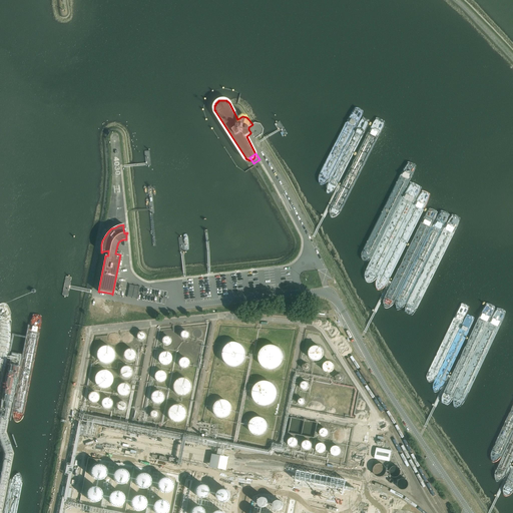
[(130,285),(127,297),(137,299),(140,287),(130,285)]
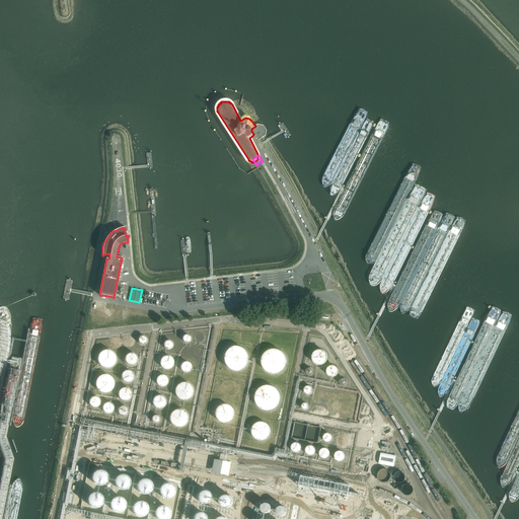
[(191,339),(191,338),(190,337),(189,336),(188,335),(187,335),(184,336),(183,337),(182,338),(182,339),(182,340),(182,342),(183,343),(184,343),(187,344),(188,343),(189,343),(190,342),(191,341),(191,339)]
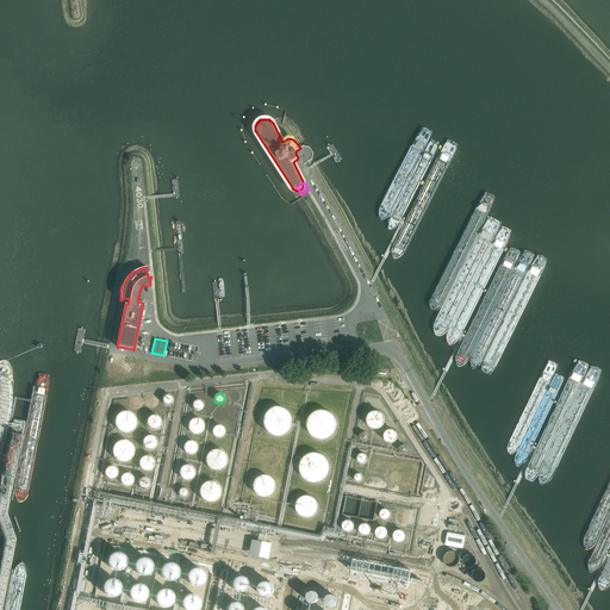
[(173,400),(173,398),(172,397),(169,396),(168,394),(166,394),(165,396),(163,397),(162,399),(162,402),(162,403),(163,404),(166,405),(167,406),(169,406),(170,405),(172,404),(173,402),(173,400)]
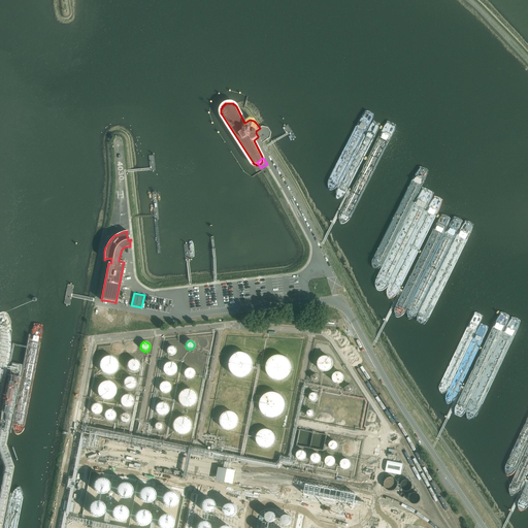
[(131,342),(127,347),(131,351),(135,347),(131,342)]
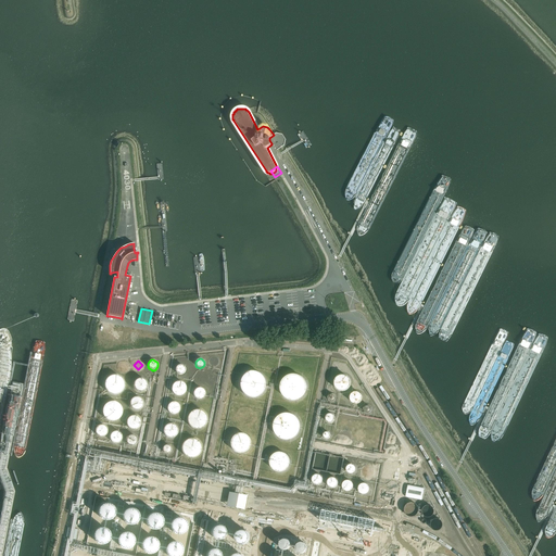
[(185,371),(186,370),(185,368),(185,367),(184,366),(181,365),(180,365),(178,365),(177,366),(176,367),(175,368),(175,370),(175,371),(176,374),(177,375),(178,375),(180,376),(181,375),(184,375),(185,374),(185,371)]
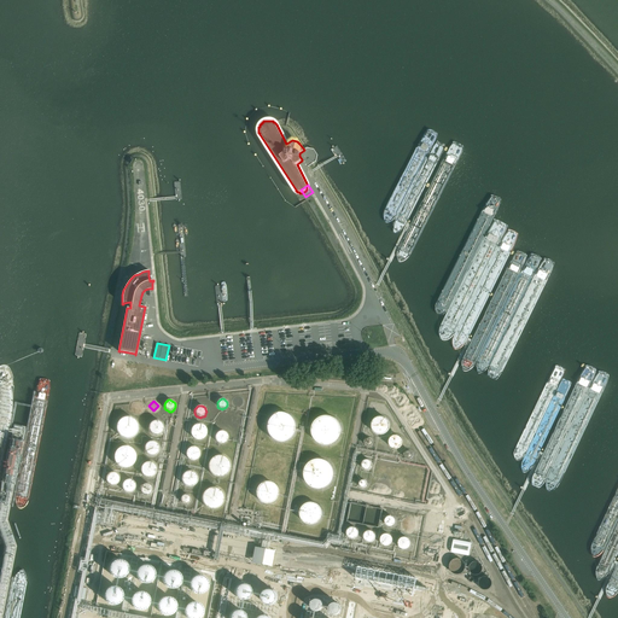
[(267,424),(267,427),(268,432),(269,436),(272,438),(275,441),(279,442),(283,442),(286,441),(290,438),(293,436),(295,432),(296,429),(296,425),(295,421),(292,418),(289,415),(285,414),(281,413),(278,413),(274,415),(270,418),(268,420),(267,424)]
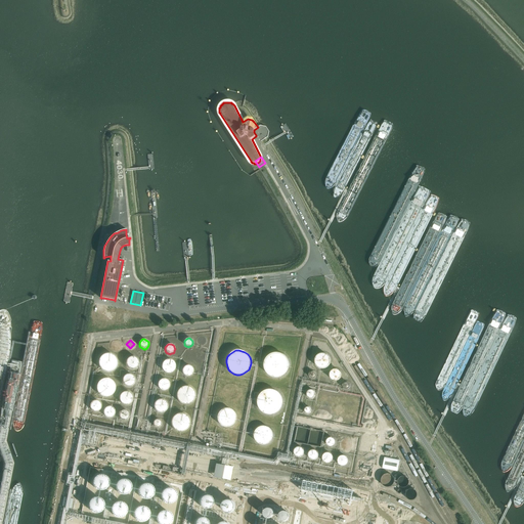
[(98,360),(98,362),(98,364),(99,366),(100,368),(101,369),(103,370),(105,372),(107,373),(110,372),(112,372),(113,370),(115,369),(116,367),(117,365),(117,363),(117,361),(117,360),(116,358),(115,356),(113,355),(112,354),(110,353),(107,353),(105,354),(103,354),(101,355),(100,357),(99,359),(98,360)]
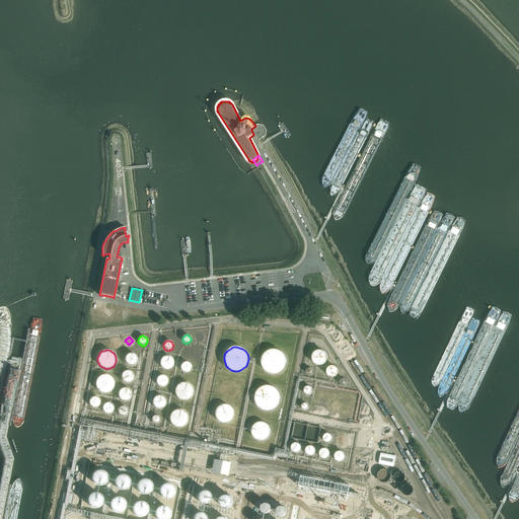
[(263,358),(262,361),(262,363),(263,366),(264,369),(266,371),(268,372),(271,373),(274,374),(276,374),(279,373),(281,371),(283,370),(285,367),(286,365),(286,362),(286,359),(285,356),(283,354),(281,352),(279,351),(276,350),(273,350),(271,350),(268,352),(266,353),(264,355),(263,358)]
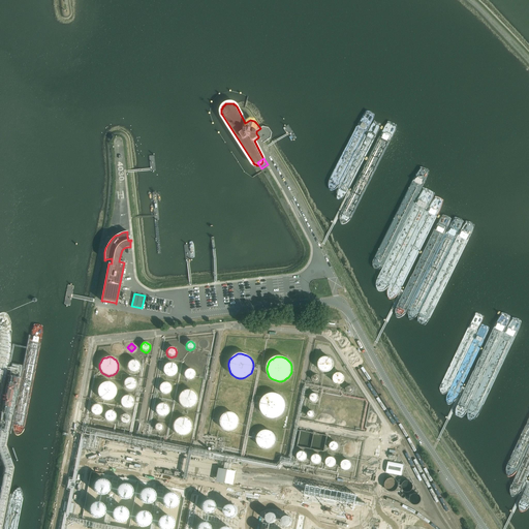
[(319,361),(318,363),(318,365),(318,367),(319,368),(320,370),(321,371),(323,372),(325,372),(327,372),(329,372),(331,371),(332,370),(333,368),(334,366),(334,364),(333,363),(333,361),(331,359),(330,358),(328,358),(325,358),(323,358),(322,359),(320,360),(319,361)]
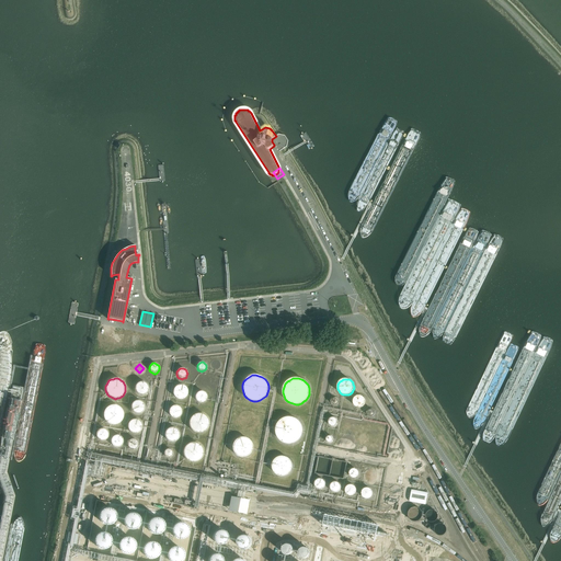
[(135,386),(134,388),(134,390),(135,392),(136,395),(138,396),(140,397),(144,396),(146,396),(147,393),(148,391),(149,389),(148,387),(147,385),(146,382),(144,381),(140,381),(138,382),(136,384),(135,386)]
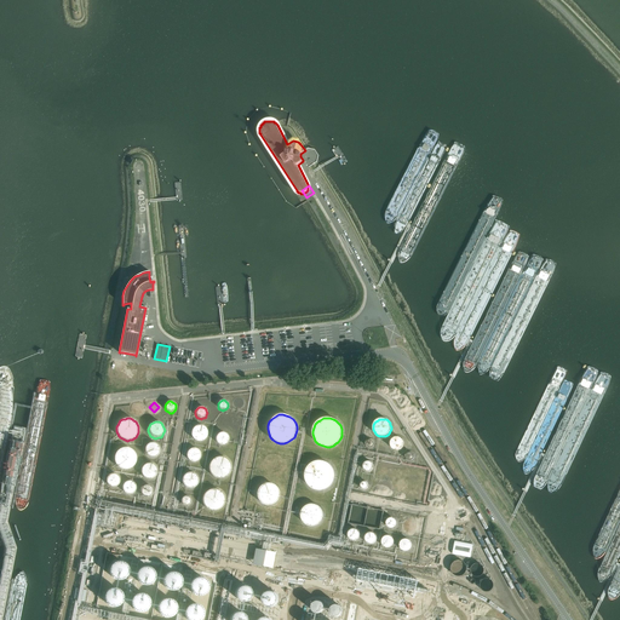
[(193,430),(191,432),(191,435),(191,437),(194,440),(195,441),(197,442),(200,442),(204,441),(205,440),(207,437),(207,435),(207,432),(207,430),(206,428),(204,426),(201,425),(199,425),(196,426),(194,428),(193,430)]
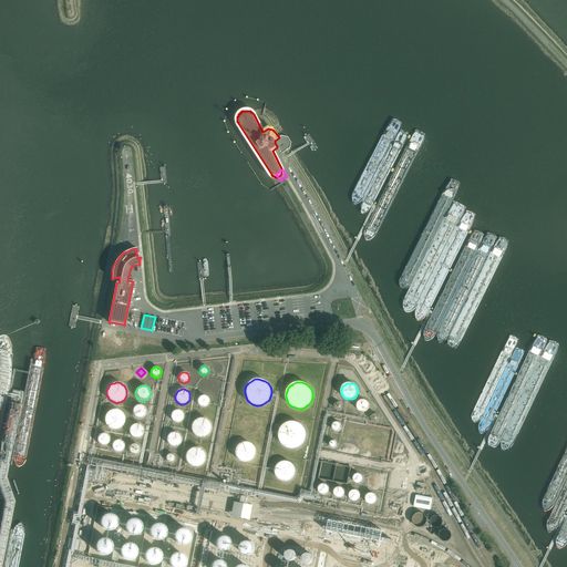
[(208,403),(208,402),(208,401),(208,399),(207,398),(206,397),(205,397),(204,395),(202,395),(200,397),(199,398),(198,399),(197,400),(197,401),(197,403),(197,404),(198,405),(199,406),(200,408),(203,408),(204,408),(205,406),(207,406),(207,405),(208,403)]
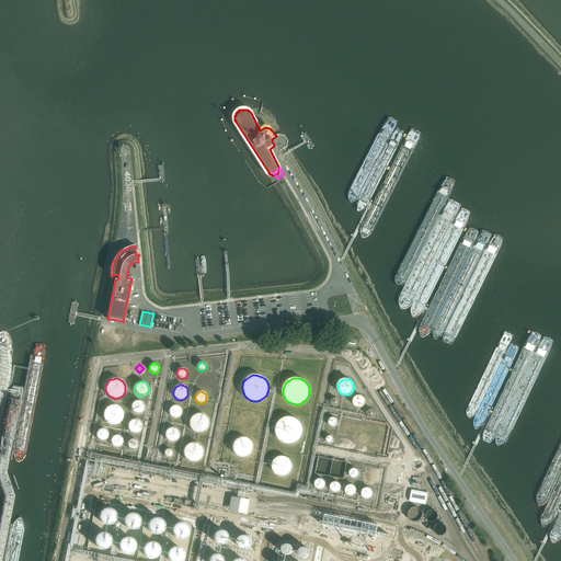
[(365,403),(366,402),(365,400),(365,399),(364,398),(363,397),(362,396),(361,396),(359,396),(357,396),(356,397),(355,397),(354,398),(353,400),(353,401),(353,402),(353,404),(354,405),(355,407),(356,408),(357,408),(359,408),(361,408),(362,408),(363,407),(364,405),(365,404),(365,403)]
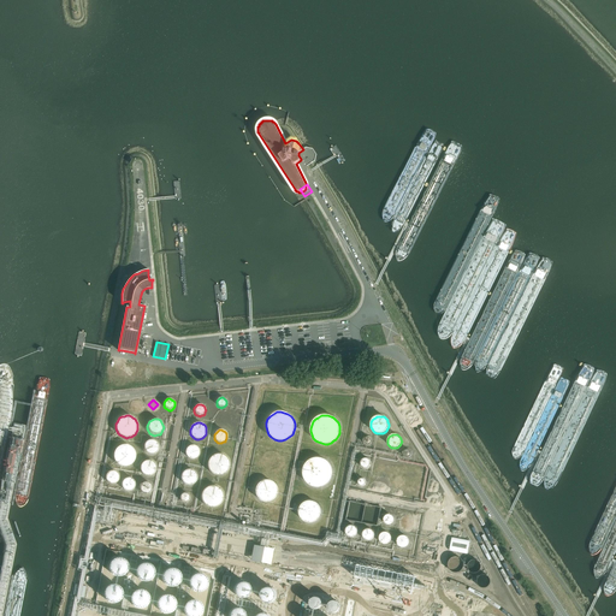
[(144,443),(143,446),(143,449),(144,451),(146,454),(148,455),(150,455),(153,455),(155,454),(158,452),(159,450),(160,448),(159,445),(158,443),(157,440),(153,439),(150,439),(148,440),(146,442),(144,443)]
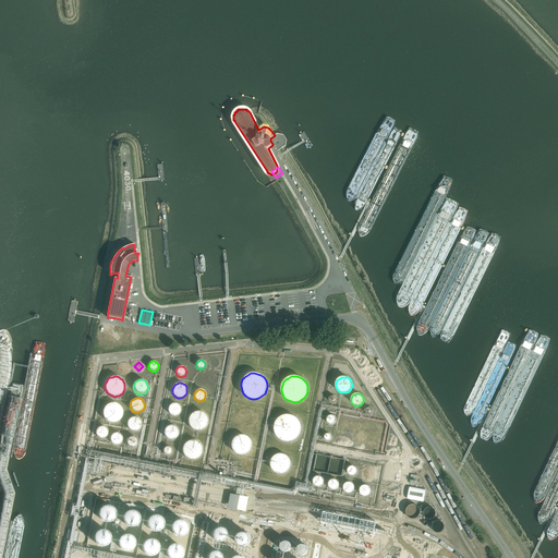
[(102,411),(102,413),(102,415),(104,416),(105,419),(106,421),(108,422),(110,422),(112,423),(114,423),(117,422),(119,421),(120,420),(121,417),(122,416),(123,414),(123,412),(122,410),(121,408),(120,405),(119,404),(117,403),(114,403),(112,403),(110,403),(108,404),(106,405),(105,407),(104,409),(102,411)]
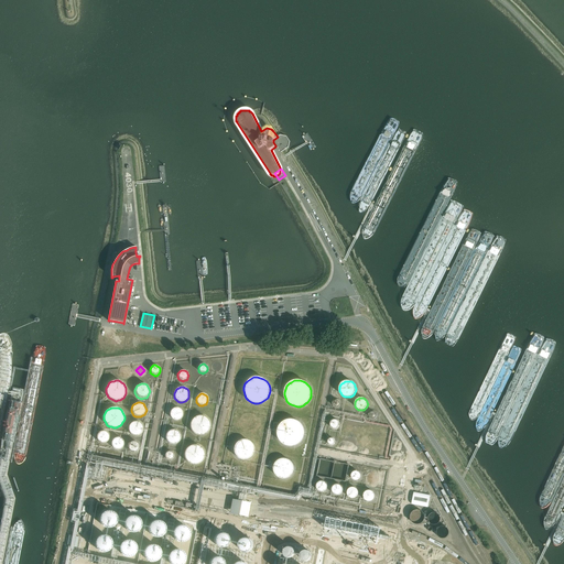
[(182,418),(182,416),(182,415),(182,413),(182,412),(181,411),(180,410),(179,409),(177,409),(175,408),(174,409),(173,409),(171,410),(171,411),(170,413),(170,414),(170,415),(170,418),(171,419),(172,420),(173,421),(175,421),(176,421),(177,421),(180,420),(181,419),(182,418)]
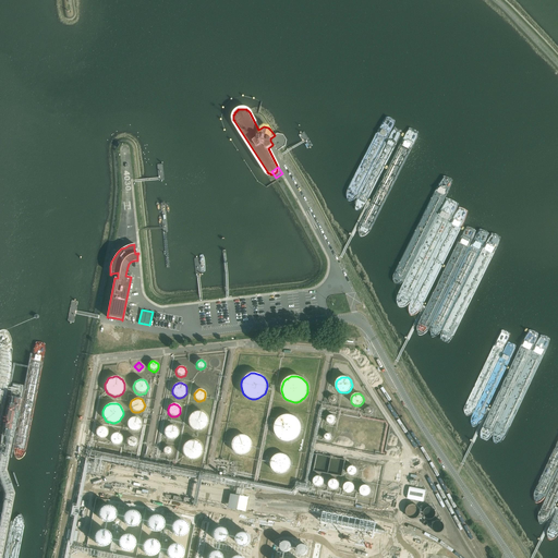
[(189,419),(189,421),(189,424),(190,426),(192,428),(193,429),(196,431),(198,431),(201,431),(203,429),(205,427),(206,425),(207,423),(208,421),(207,419),(206,416),(205,414),(203,412),(201,412),(198,411),(195,412),(193,413),(191,414),(190,416),(189,419)]
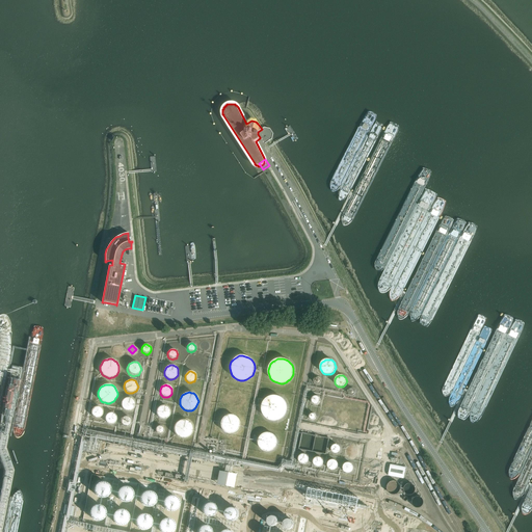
[(263,404),(262,406),(262,409),(263,413),(264,415),(266,418),(268,419),(271,420),(273,421),(276,421),(280,420),(282,418),(284,416),(286,414),(287,411),(287,408),(287,405),(286,402),(284,400),(282,398),(280,397),(276,396),(273,396),(271,396),(268,397),(266,399),(264,401),(263,404)]
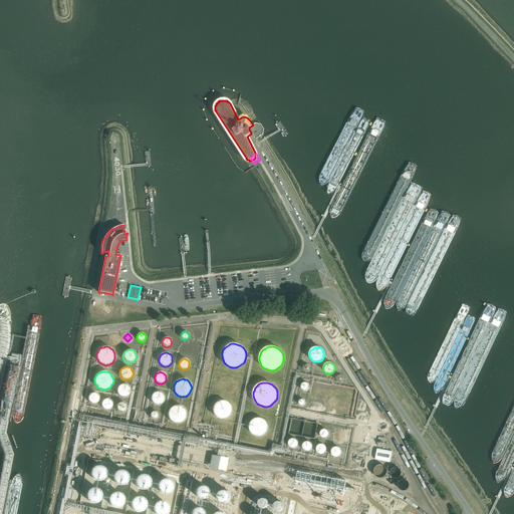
[(309,388),(309,387),(309,386),(309,384),(308,383),(307,382),(306,382),(305,382),(304,382),(303,383),(302,383),(302,384),(301,384),(301,386),(301,387),(301,388),(301,389),(302,390),(303,391),(304,392),(305,392),(306,392),(306,391),(307,391),(308,391),(308,390),(309,390),(309,389),(309,388)]
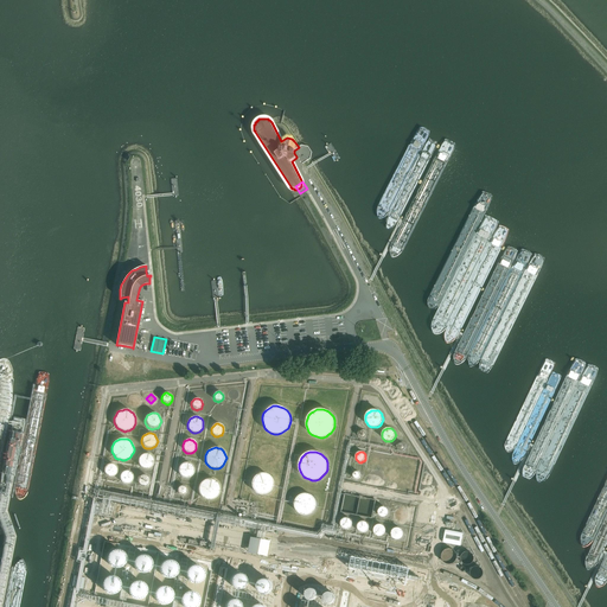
[(139,458),(138,460),(138,462),(139,465),(140,467),(142,468),(145,470),(147,470),(151,468),(152,466),(153,464),(154,461),(153,459),(152,457),(151,455),(148,454),(145,453),(142,454),(140,455),(139,458)]
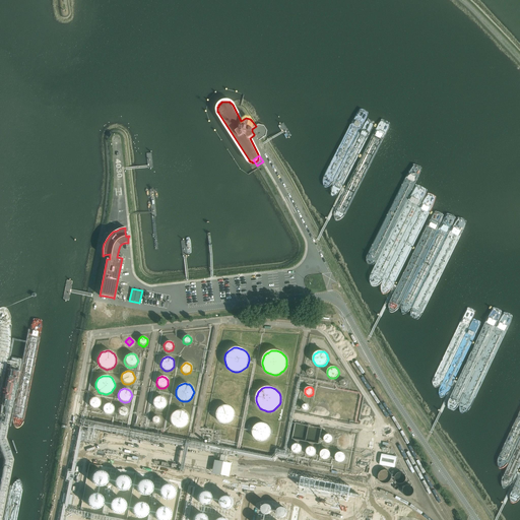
[(153,399),(153,401),(152,403),(153,405),(153,407),(155,408),(157,409),(159,410),(161,409),(163,409),(165,407),(166,406),(167,404),(167,402),(166,400),(165,398),(163,397),(160,397),(158,396),(156,397),(155,398),(153,399)]
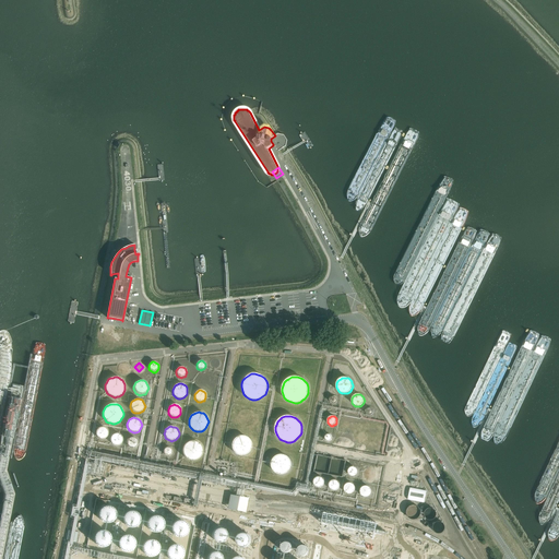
[(108,432),(108,430),(107,429),(106,428),(104,427),(103,427),(100,427),(99,428),(98,429),(97,430),(96,431),(96,433),(96,435),(96,436),(97,438),(98,439),(100,439),(102,440),(104,439),(105,439),(106,438),(107,437),(108,436),(108,433),(108,432)]
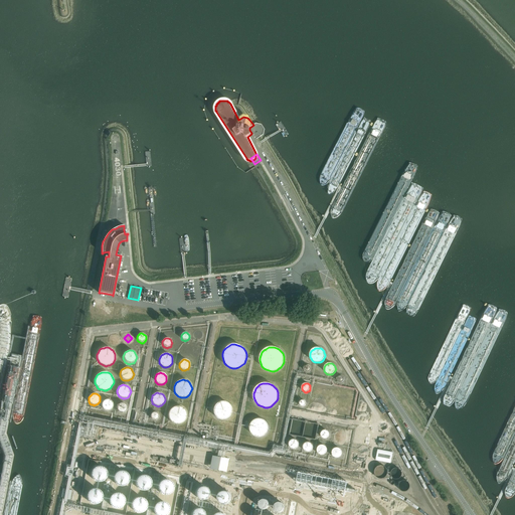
[(315,400),(317,408),(325,406),(323,398),(315,400)]
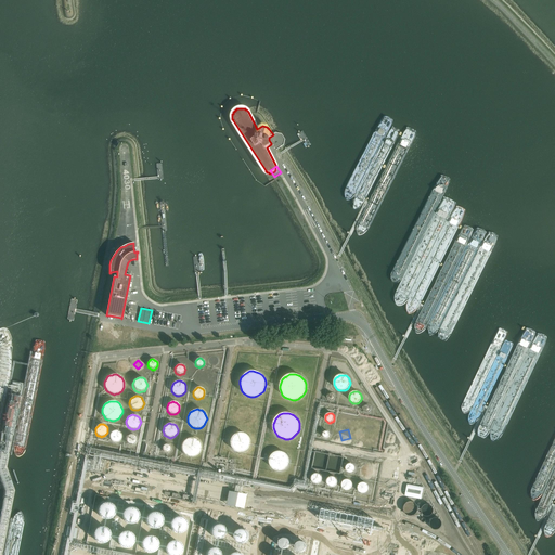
[(121,438),(121,436),(121,435),(120,434),(119,433),(118,431),(117,430),(115,430),(114,430),(113,431),(112,433),(111,434),(110,435),(110,437),(110,438),(111,440),(111,441),(112,442),(114,442),(115,443),(117,443),(118,442),(119,441),(120,440),(121,439),(121,438)]
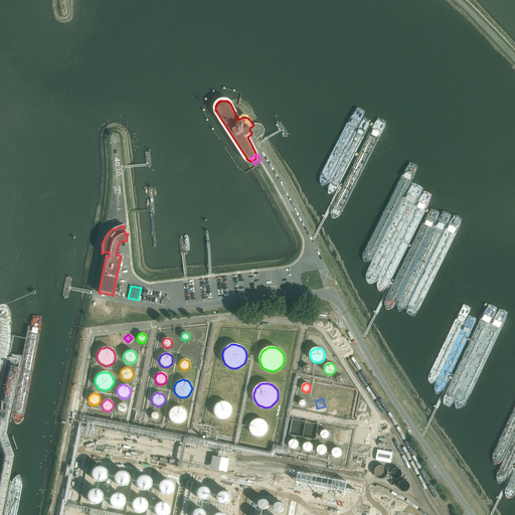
[(214,407),(213,410),(213,413),(215,415),(217,417),(219,419),(222,419),(225,419),(228,417),(230,415),(231,412),(231,409),(230,407),(229,404),(226,402),(223,401),(220,401),(218,402),(215,404),(214,407)]
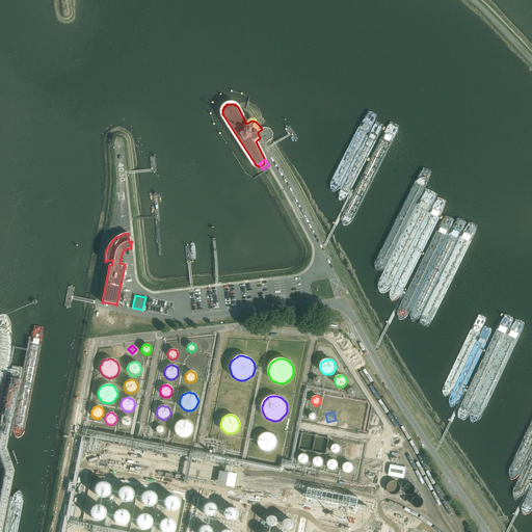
[(131,423),(131,421),(131,420),(130,418),(128,418),(127,417),(125,417),(124,417),(123,418),(122,420),(121,421),(121,422),(121,424),(122,425),(123,426),(125,427),(126,427),(128,427),(129,426),(130,425),(131,424),(131,423)]
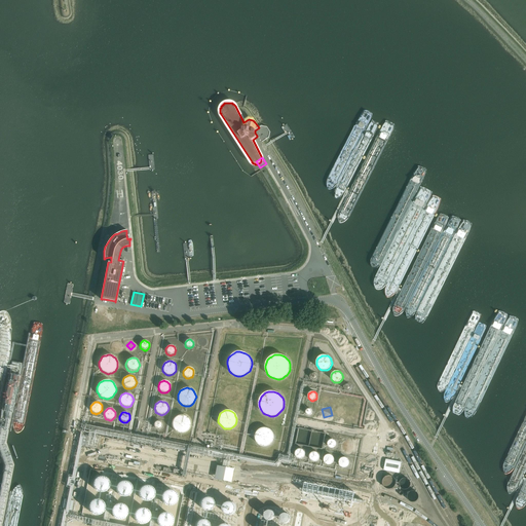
[(190,425),(190,424),(190,422),(190,420),(189,419),(188,418),(186,417),(185,416),(183,415),(182,415),(180,415),(178,416),(177,416),(175,417),(174,418),(173,420),(173,421),(173,423),(173,425),(173,426),(174,428),(174,429),(176,431),(177,433),(179,433),(180,434),(182,434),(184,433),(185,433),(187,431),(188,430),(189,429),(190,427),(190,425)]
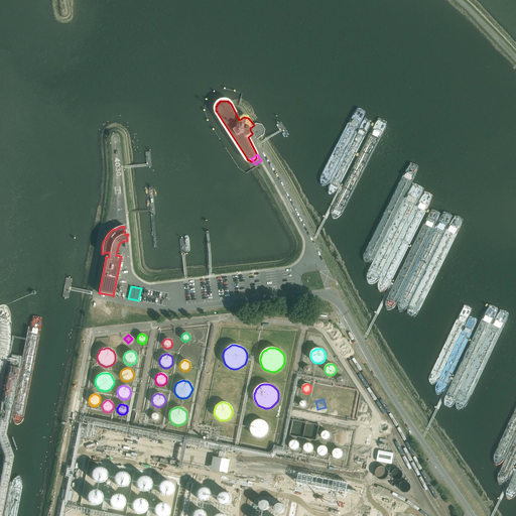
[(252,425),(251,428),(251,431),(252,433),(254,436),(257,437),(260,437),(263,437),(265,435),(267,433),(269,431),(269,428),(268,425),(266,422),(264,421),(261,420),(258,420),(255,421),(253,422),(252,425)]
